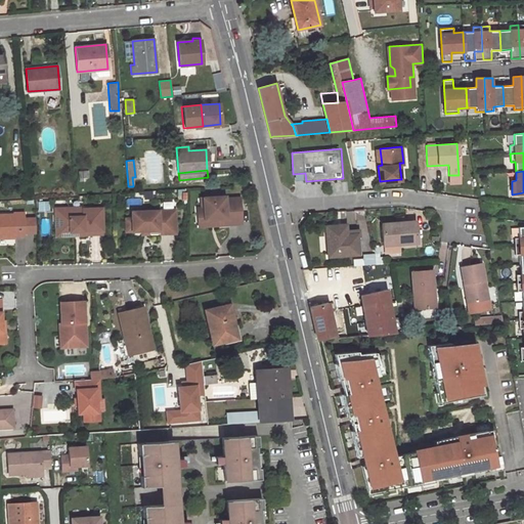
[(224,197),(203,199),(203,209),(197,209),(198,220),(214,219),(214,225),(226,225),(226,223),(241,222),(239,199),(224,200),(224,197)]
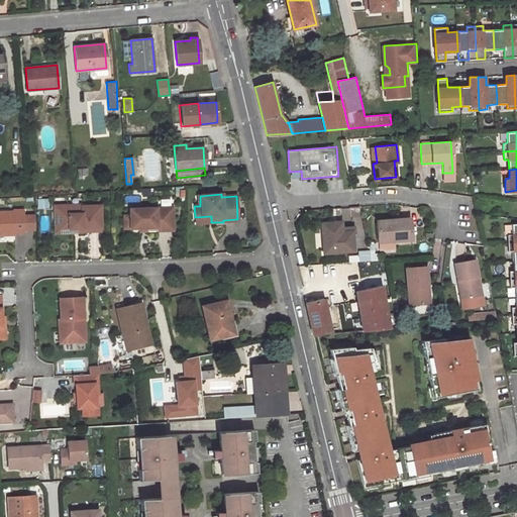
[(82,205),(55,206),(56,232),(101,231),(101,206),(82,206),(82,205)]
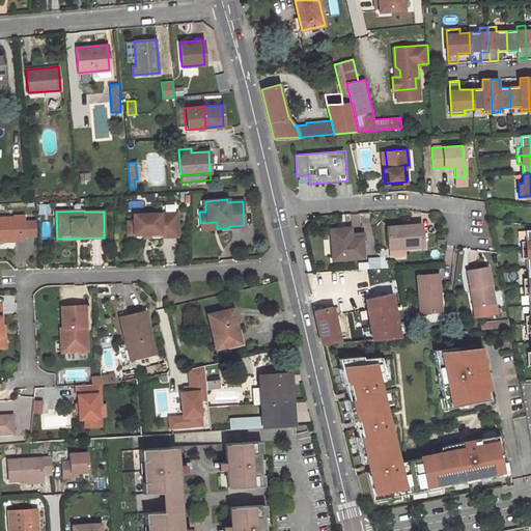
[(177,213),(134,214),(134,221),(134,234),(143,234),(143,238),(178,236),(177,213)]
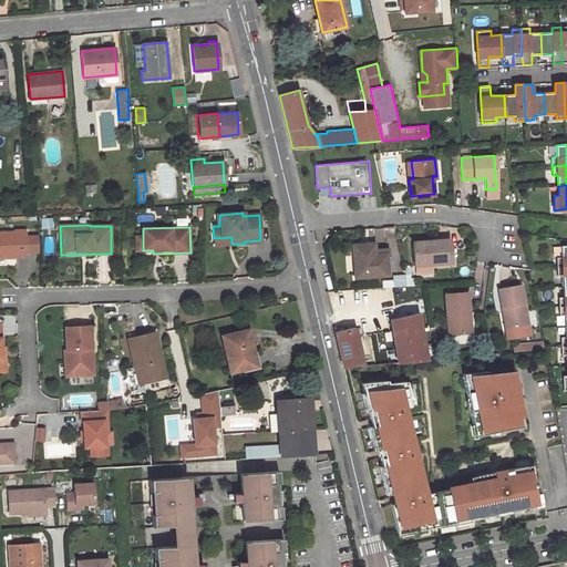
[(14,232),(0,232),(0,257),(16,257),(16,255),(26,254),(26,230),(14,230),(14,232)]
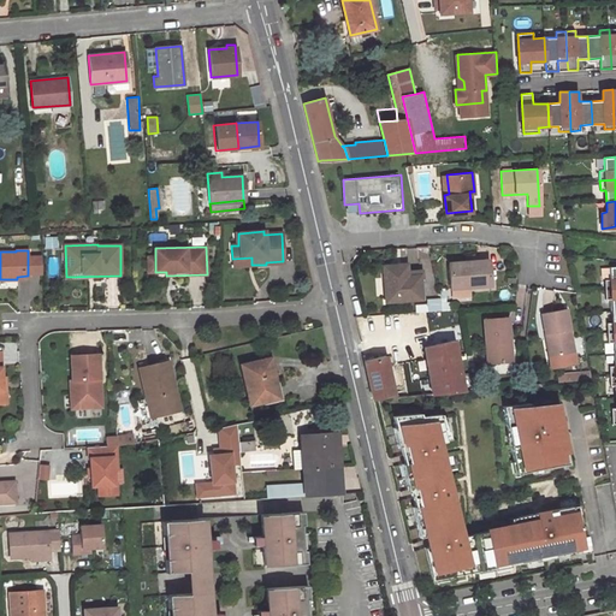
[(475,259),(449,262),(451,286),(491,283),(489,262),(477,264),(475,259)]
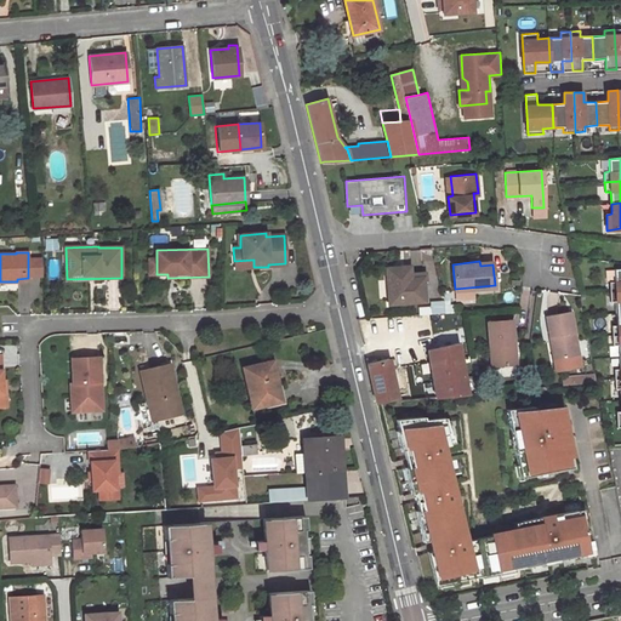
[(388,303),(426,301),(423,277),(411,278),(411,266),(386,268),(388,303)]
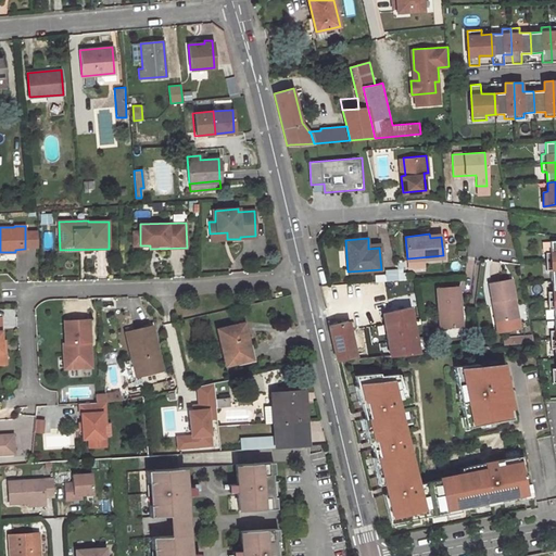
[(551,252),(546,253),(546,262),(555,261),(555,240),(551,241),(551,252)]
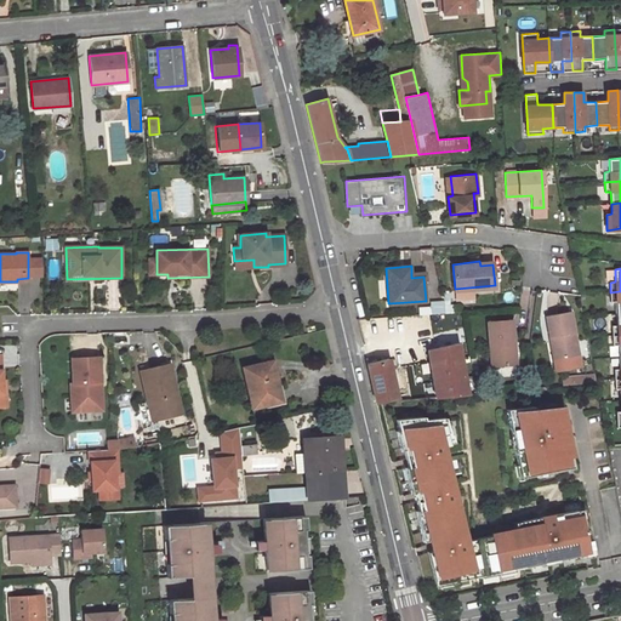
[(610,302),(616,302),(616,313),(620,313),(620,291),(610,292),(610,302)]
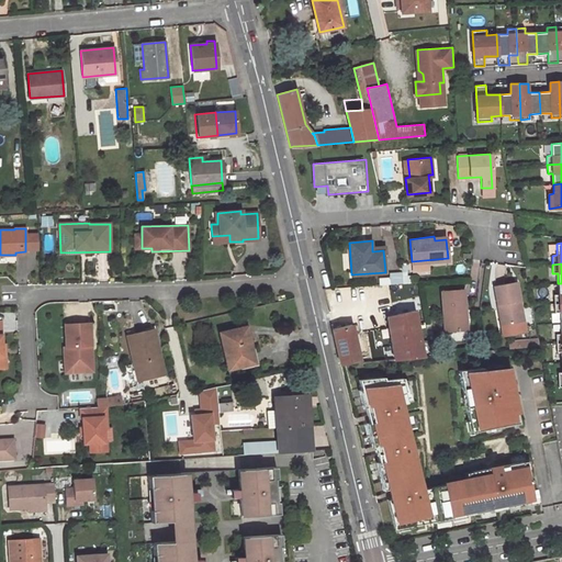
[(493,285),(497,303),(499,303),(504,325),(524,322),(516,281),(493,285)]
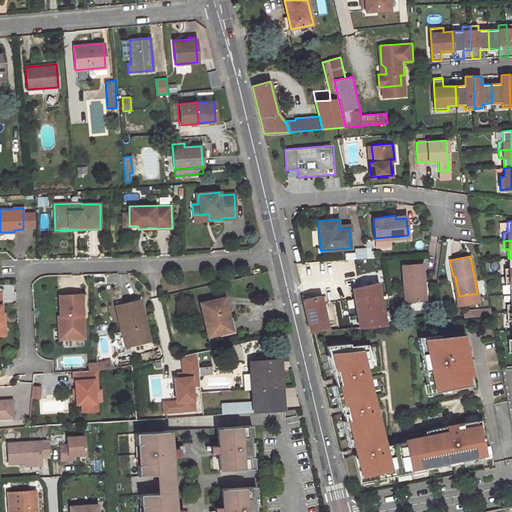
[(402,265),(405,302),(422,300),(426,299),(423,263),(402,265)]
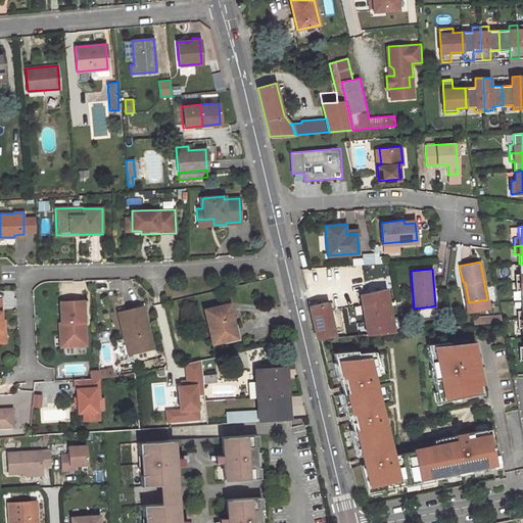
[(387,290),(361,295),(365,322),(357,324),(359,337),(394,333),(387,290)]
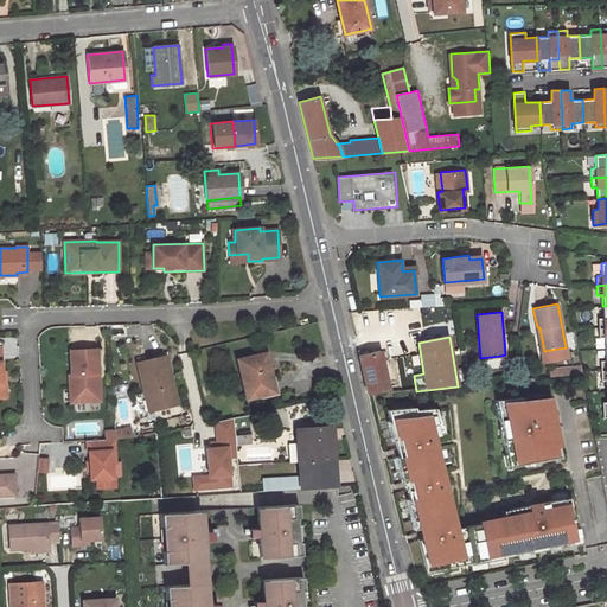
[(96,347),(69,350),(70,375),(68,375),(69,388),(72,388),(74,402),(88,401),(87,394),(100,393),(96,347)]
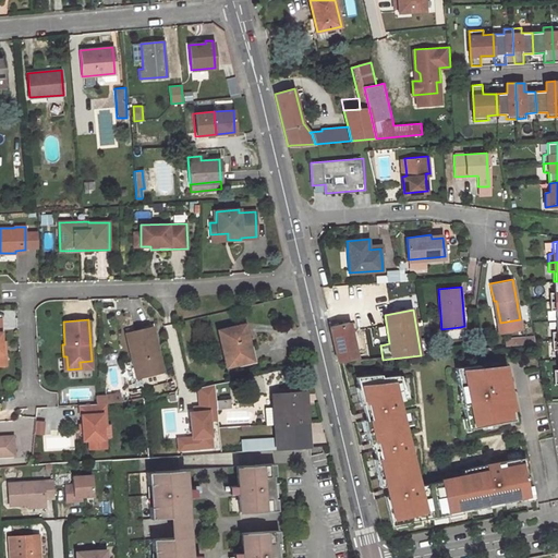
[(365,352),(358,332),(352,334),(350,324),(330,328),(338,362),(358,358),(356,353),(365,352)]
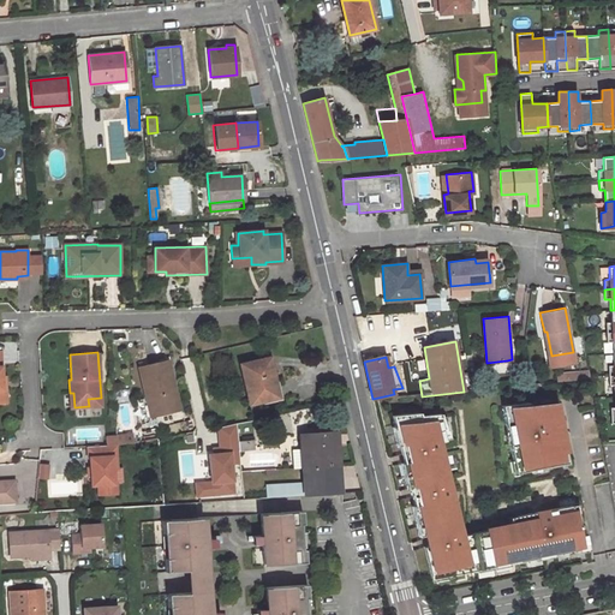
[(240,365),(250,404),(278,396),(268,358),(240,365)]
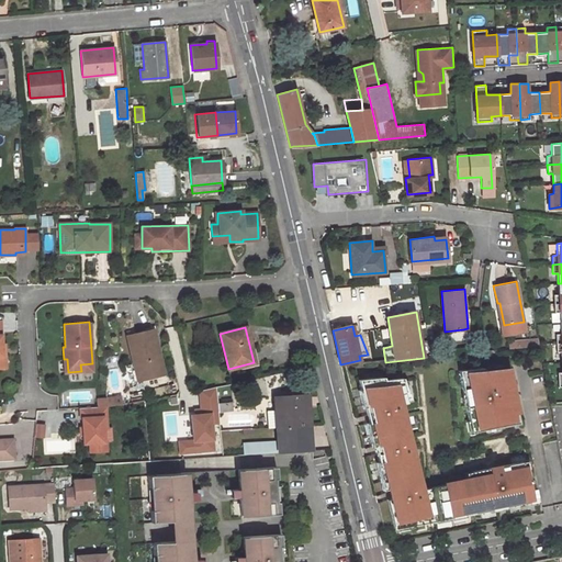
[(155,329),(128,336),(134,363),(137,362),(139,364),(143,380),(161,375),(156,351),(159,350),(155,329)]
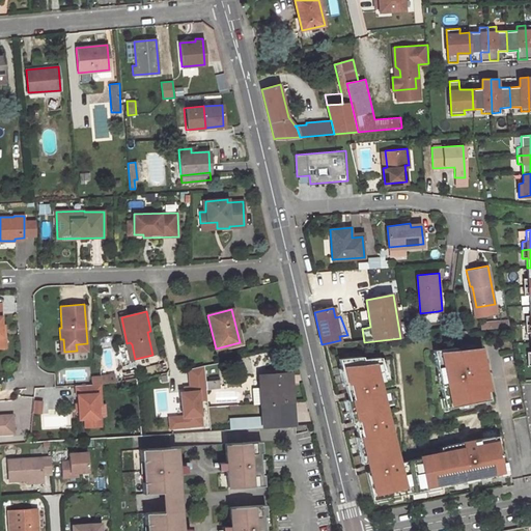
[(150,331),(147,332),(152,355),(156,355),(150,331)]
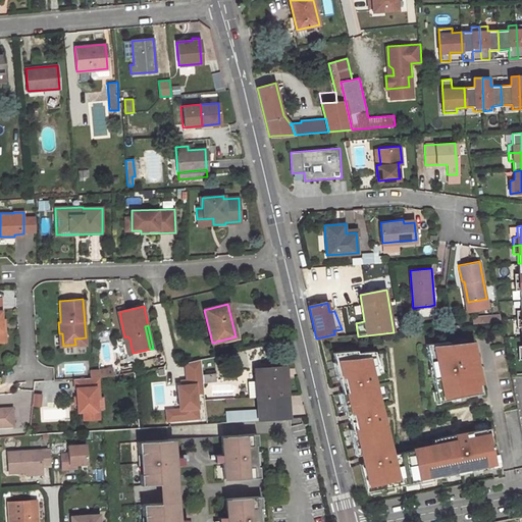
[(127,336),(124,337),(128,354),(133,353),(129,338),(127,336)]
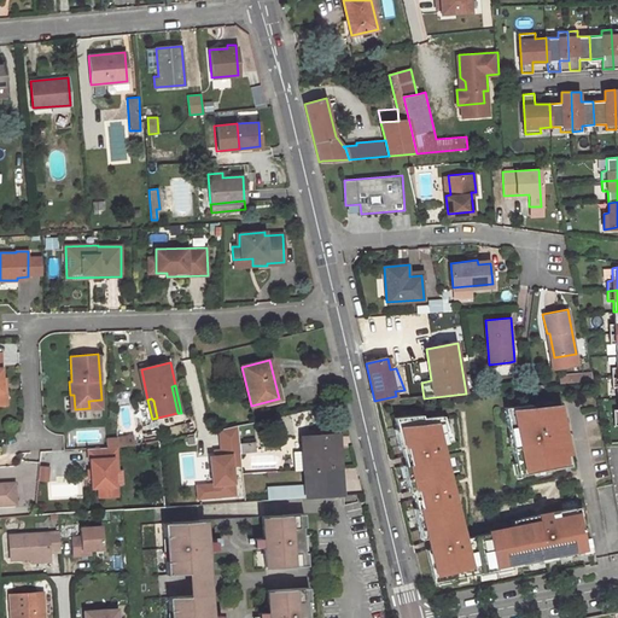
[(531,406),(505,408),(511,435),(514,433),(517,445),(513,447),(517,464),(520,464),(523,474),(537,472),(536,467),(552,465),(552,470),(566,466),(564,454),(569,454),(559,406),(532,409),(531,406)]
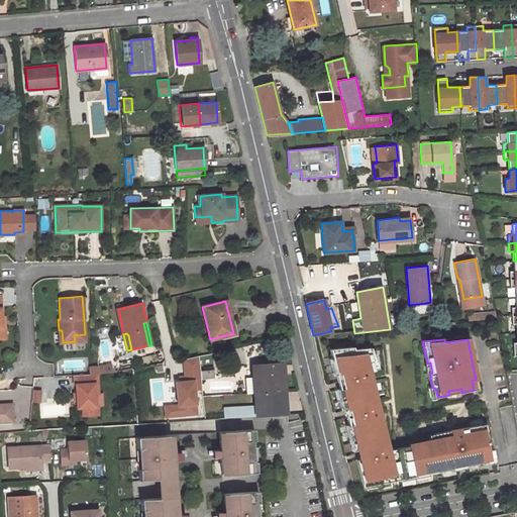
[(352,347),(329,348),(332,358),(334,357),(338,374),(335,374),(339,390),(342,389),(347,409),(344,410),(348,425),(351,424),(359,458),(357,459),(364,483),(380,480),(381,483),(402,479),(402,476),(428,471),(429,474),(451,470),(450,467),(466,463),(466,467),(488,462),(487,459),(492,458),(487,434),(484,435),(482,425),(434,434),(436,441),(388,450),(369,372),(374,370),(372,360),(373,360),(371,348),(353,349),(352,347)]
